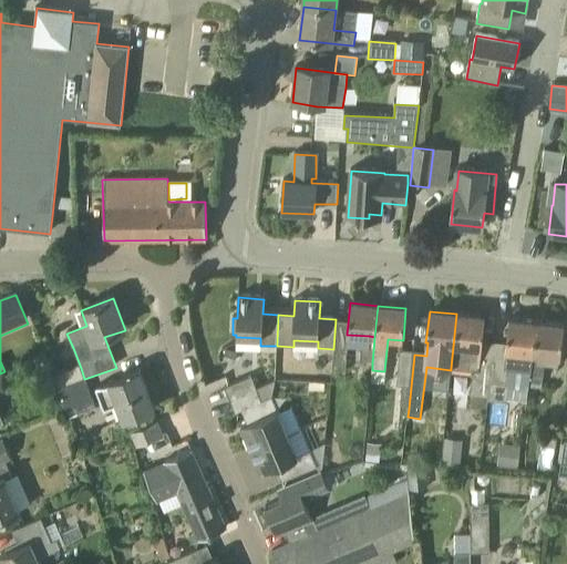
[(487,402),(494,344),(482,341),(485,317),(456,314),(451,368),(473,371),(470,397),(487,399),(487,402)]
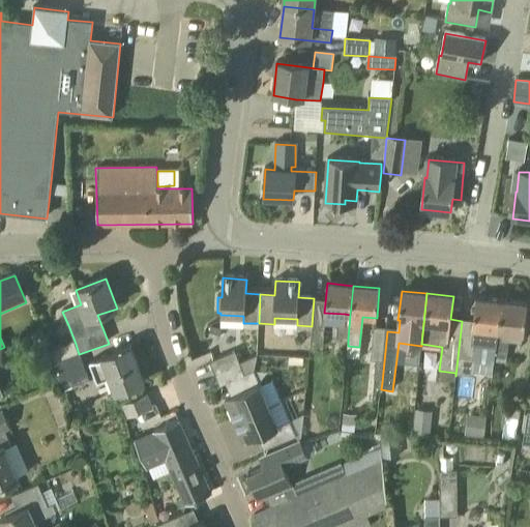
[(496,362),(502,301),(476,299),(473,322),(462,321),(455,376),(473,377),(475,362),(494,364),(495,362),(496,362)]
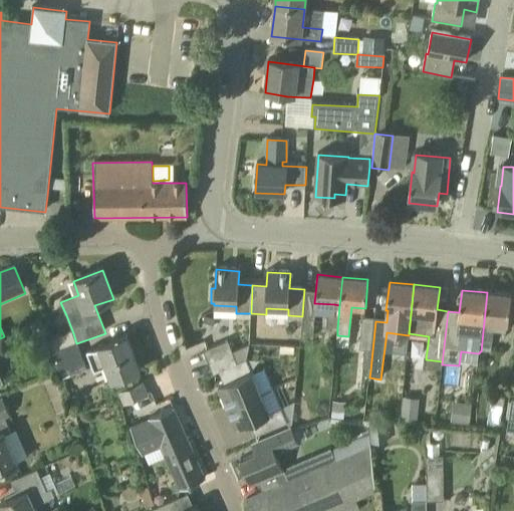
[(508,323),(511,295),(487,292),(481,351),(493,352),(494,333),(488,327),(489,321),(508,323)]
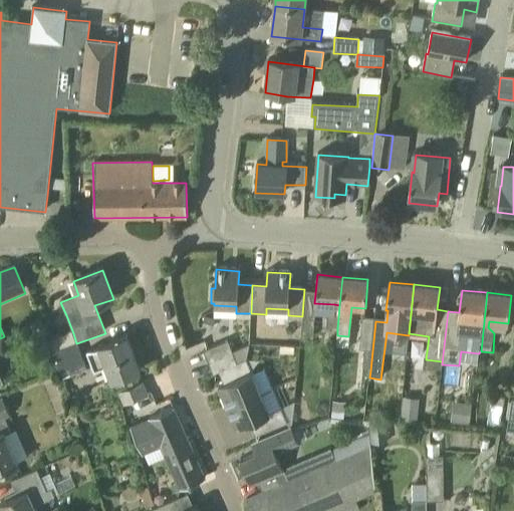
[(327,327),(337,328),(338,317),(336,317),(328,317),(327,327)]
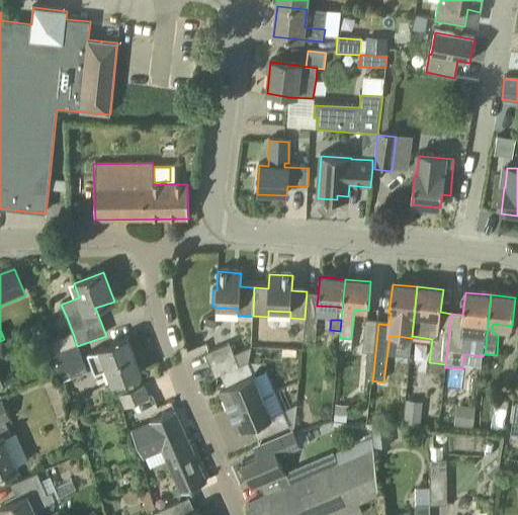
[(316,340),(317,322),(305,321),(304,340),(316,340)]
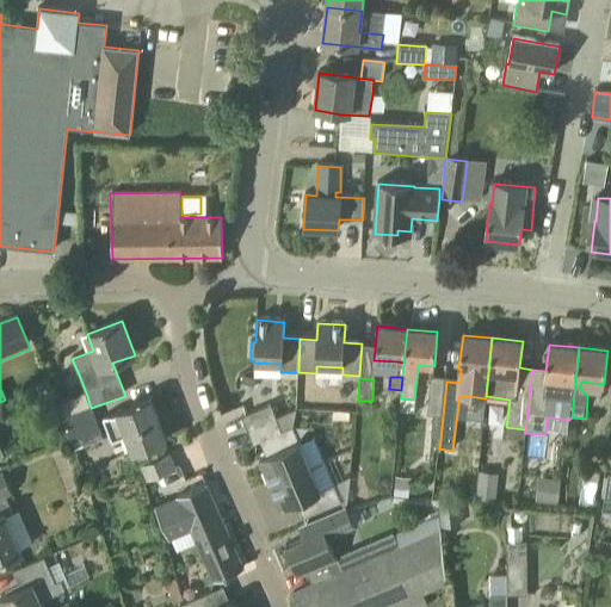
[(440,440),(446,382),(433,379),(429,417),(433,417),(431,439),(440,440)]
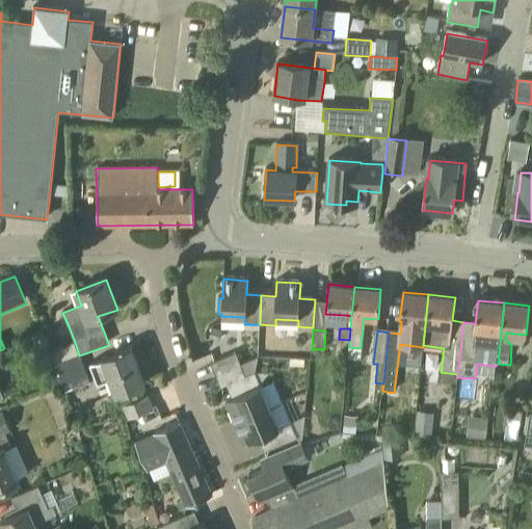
[(145,384),(132,348),(89,365),(98,385),(111,380),(116,394),(145,384)]
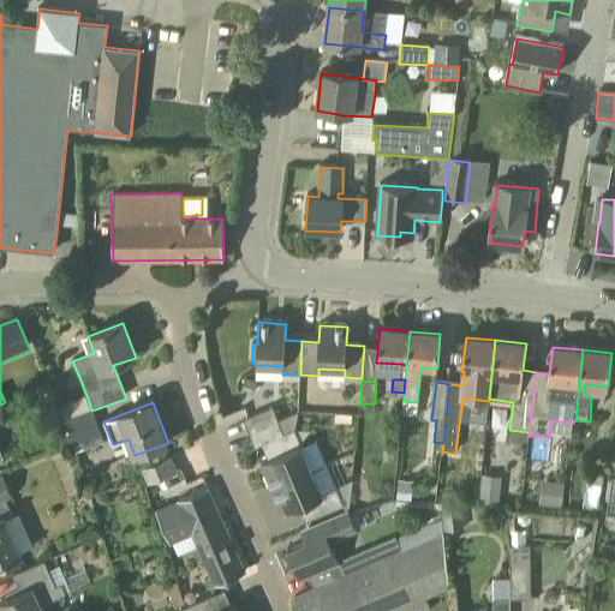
[(248,419),(244,420),(249,433),(278,421),(273,408),(248,419)]
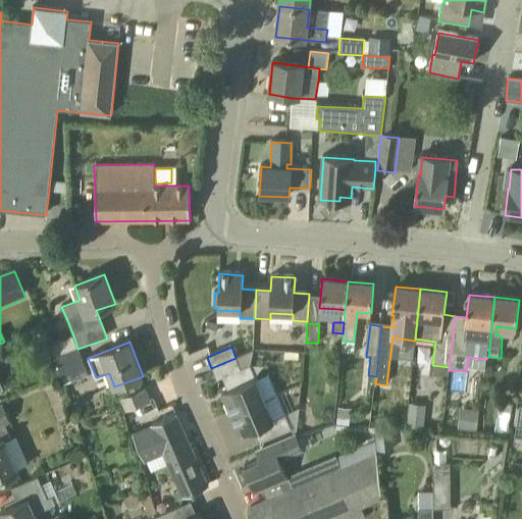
[(89,377),(77,349),(53,358),(63,386),(89,377)]
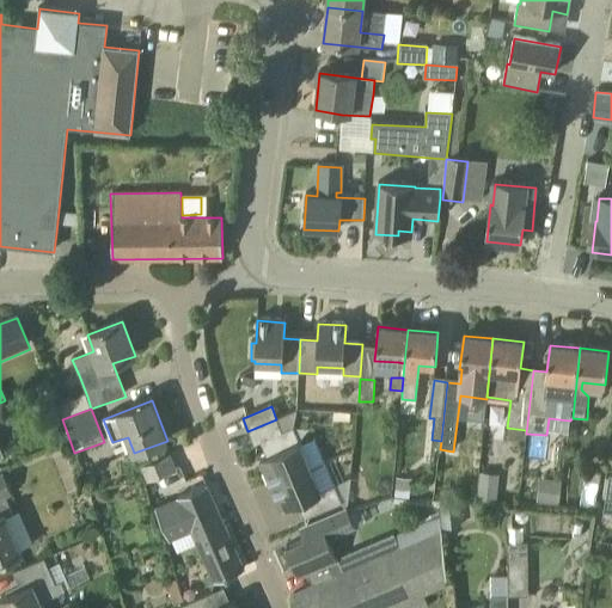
[(281,433),(276,419),(248,431),(254,446),(261,443),(267,458),(261,461),(270,486),(325,462),(316,442),(301,447),(293,428),(281,433)]
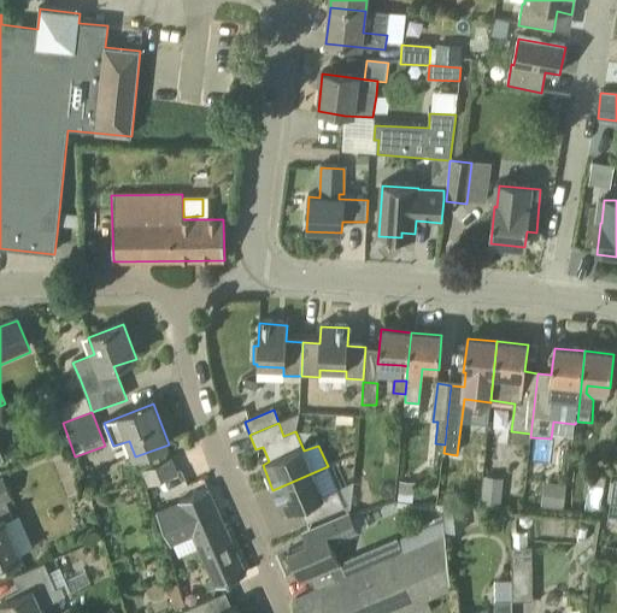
[(148,489),(178,479),(172,464),(142,475),(148,489)]
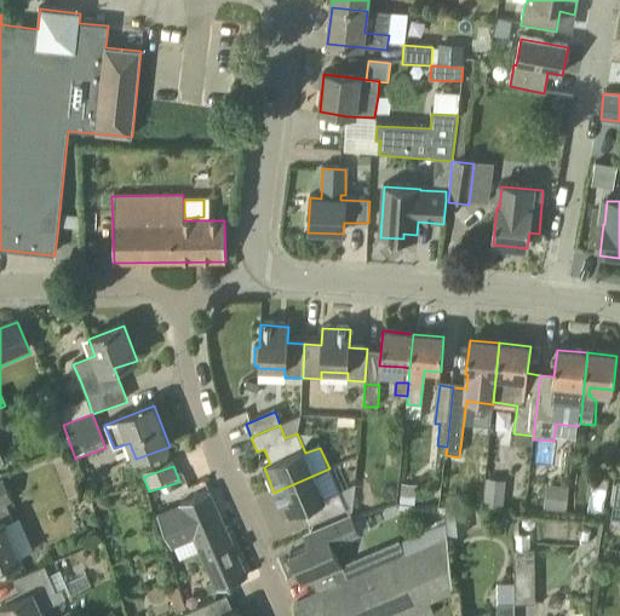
[(308,527),(346,511),(339,493),(329,468),(274,493),(285,518),(300,511),(308,527)]
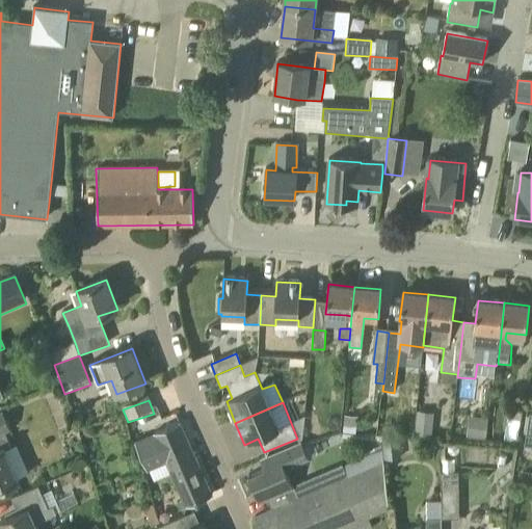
[(10,431),(2,413),(0,413),(0,488),(18,481),(4,449),(10,447),(4,433),(10,431)]
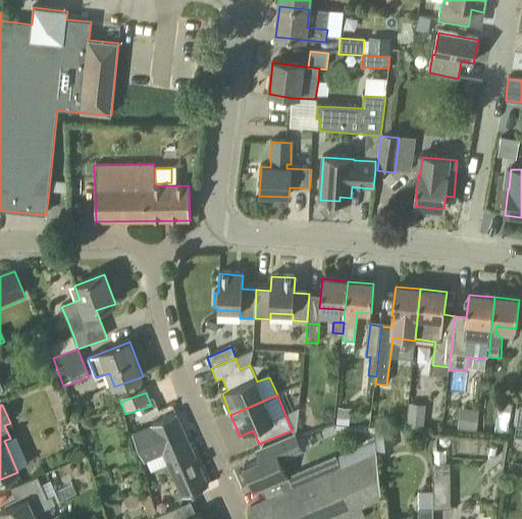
[(351,421),(352,411),(337,410),(336,421),(351,421)]
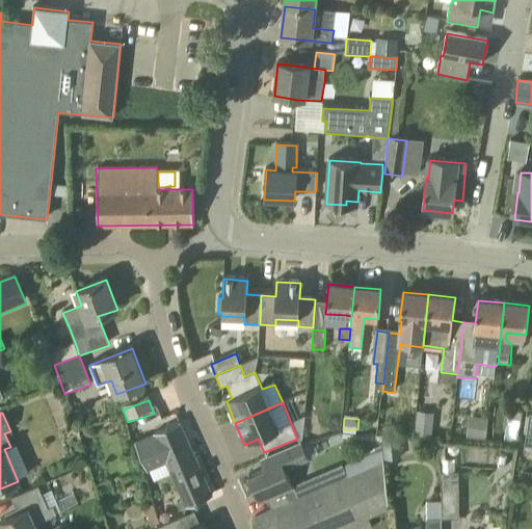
[(212,497),(179,422),(154,434),(155,435),(135,444),(148,473),(167,465),(187,507),(212,497)]
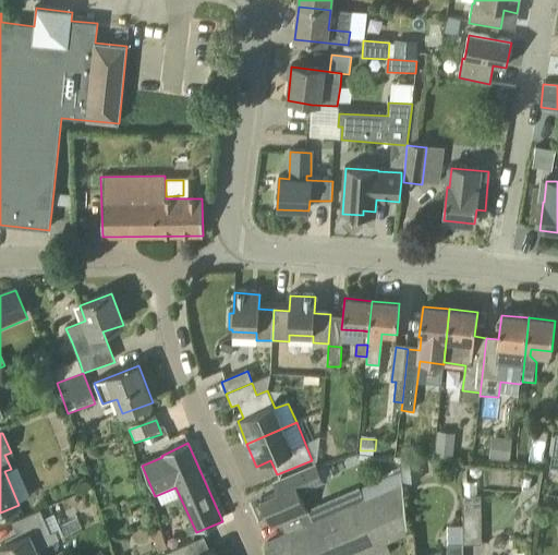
[(402,481),(419,481),(417,461),(402,461),(402,481)]
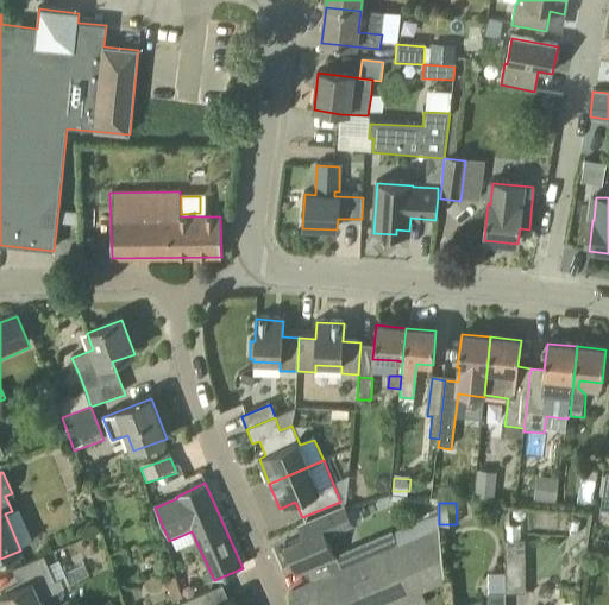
[(326,537),(351,527),(345,511),(343,506),(297,527),(303,539),(284,546),(296,574),(306,571),(312,584),(341,571),(326,537)]
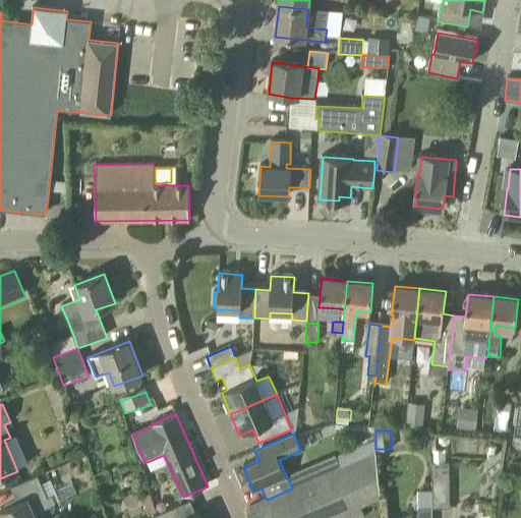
[(307,434),(295,438),(300,451),(312,446),(307,434)]
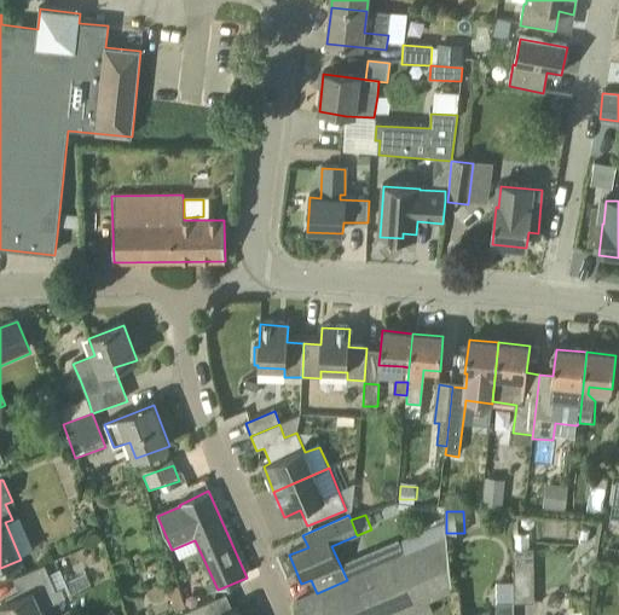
[(401,614),(429,603),(428,602),(452,592),(447,540),(317,593),(296,603),(301,614),(401,614)]
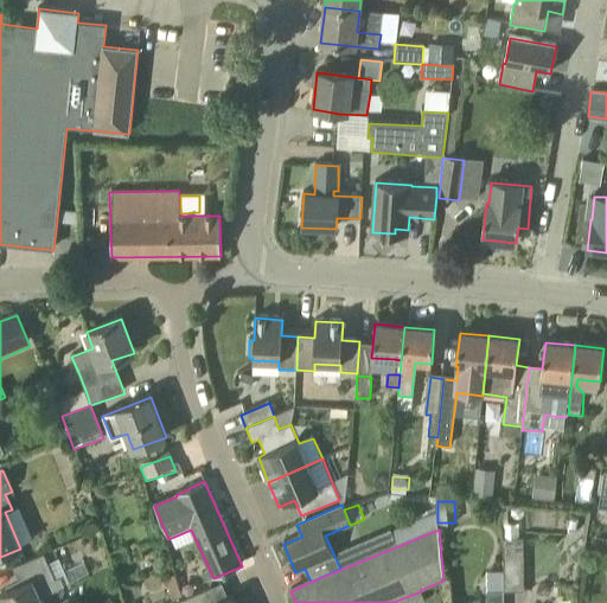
[(576,545),(567,553),(576,565),(583,559),(586,545),(581,540),(576,545)]
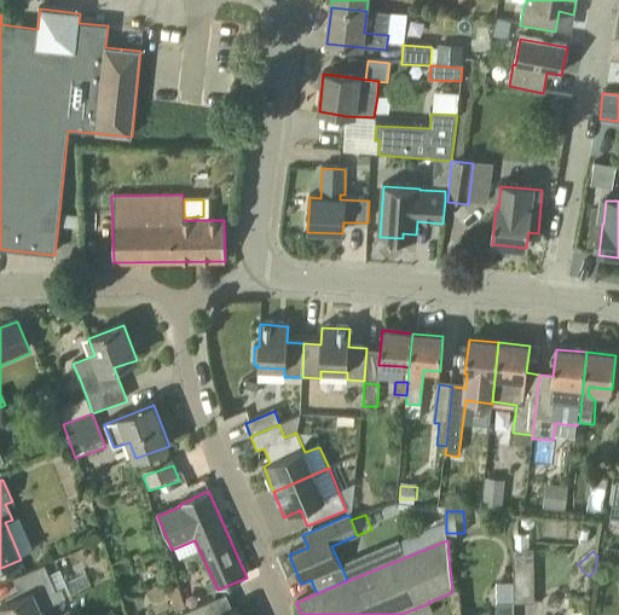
[(514,552),(514,604),(533,604),(533,552),(514,552)]
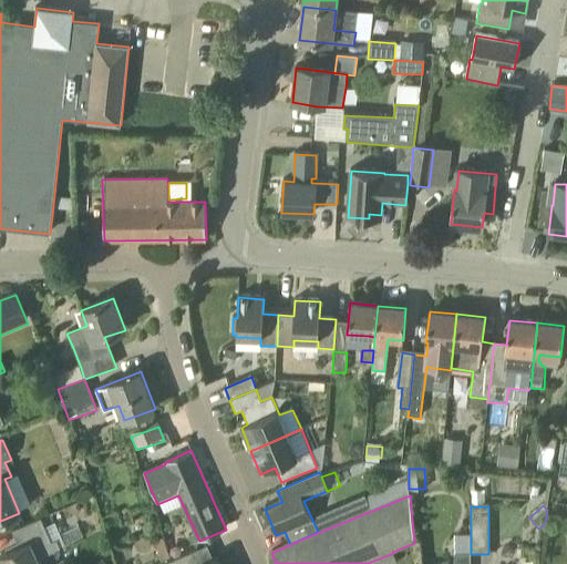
[(51,543),(40,520),(12,532),(20,549),(0,556),(0,561),(1,563),(39,563),(38,560),(60,551),(55,541),(51,543)]
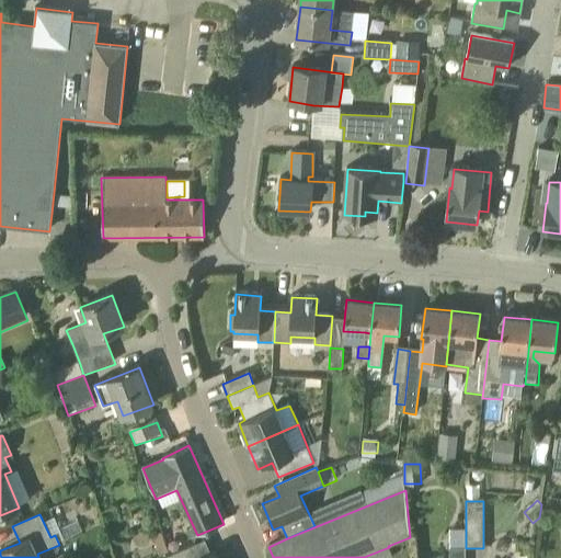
[(192,546),(187,547),(172,555),(168,557),(216,557),(214,553),(205,557),(197,557),(192,546)]
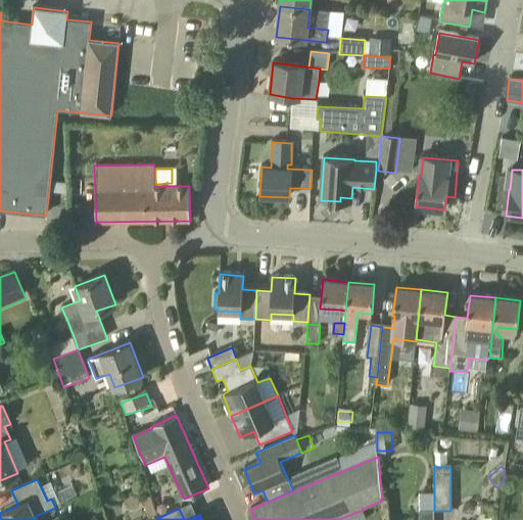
[(434,519),(434,511),(420,511),(419,519),(434,519)]
